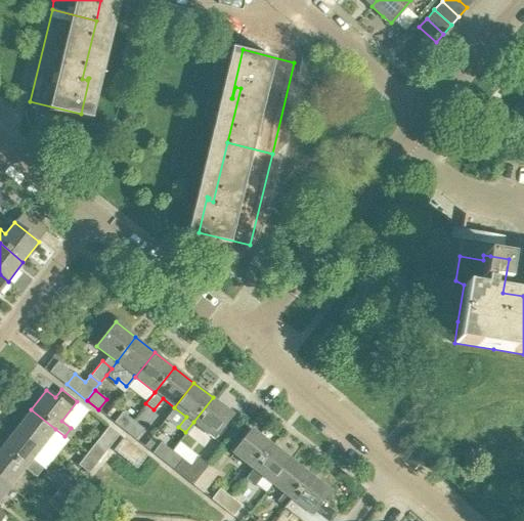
[(213,397),(193,422),(213,438),(232,414),(213,397)]
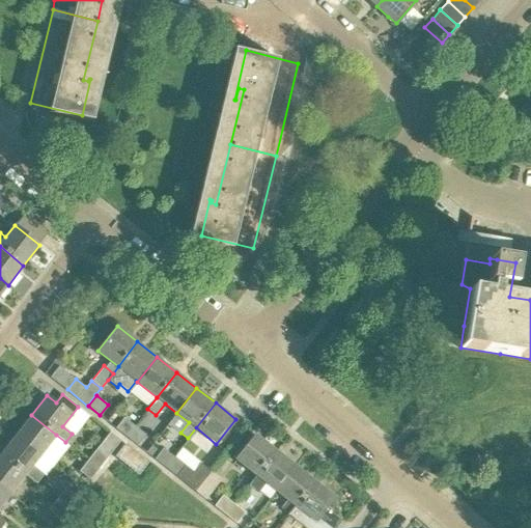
[(31,415),(16,435),(40,454),(56,435),(31,415)]
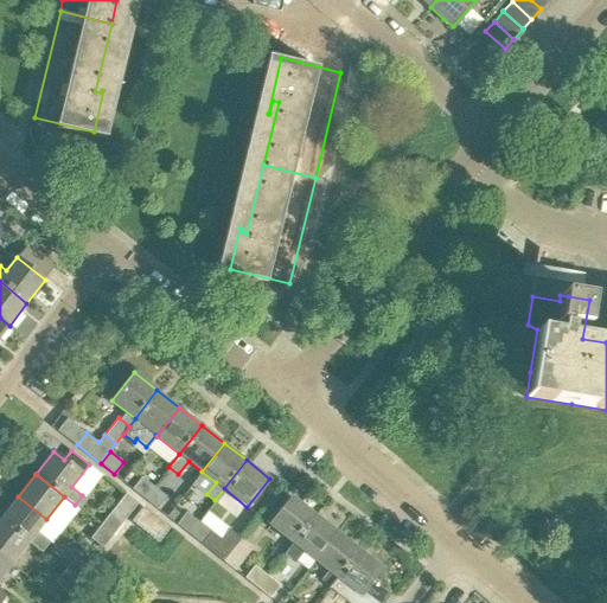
[(132,488),(145,498),(155,485),(142,475),(132,488)]
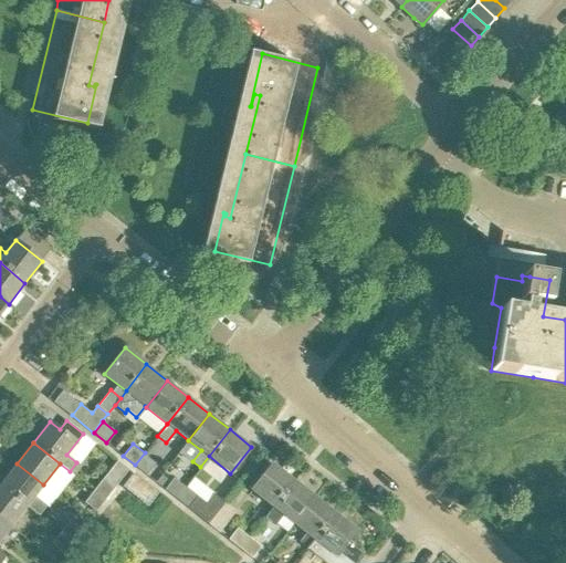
[(145,452),(135,465),(146,475),(156,461),(145,452)]
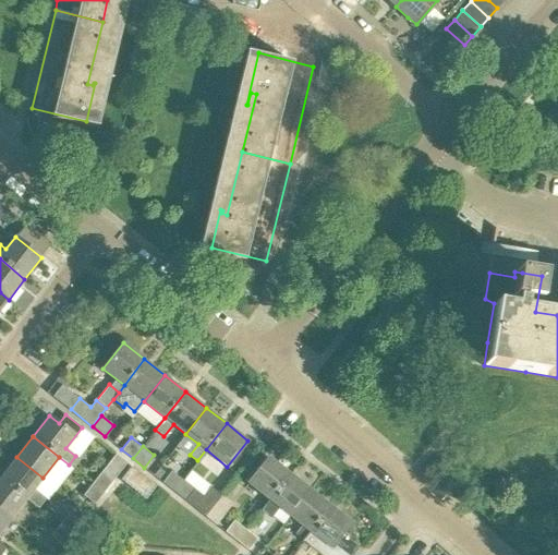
[(247,482),(268,499),(289,472),(268,456),(247,482)]
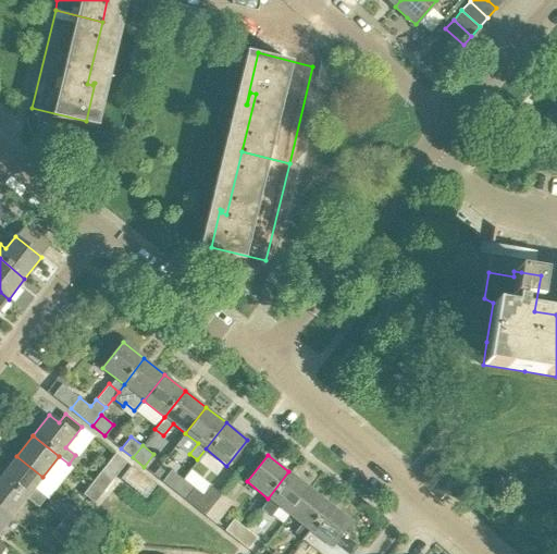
[(0,477),(26,497),(38,506),(46,496),(34,488),(42,477),(16,456),(0,477)]
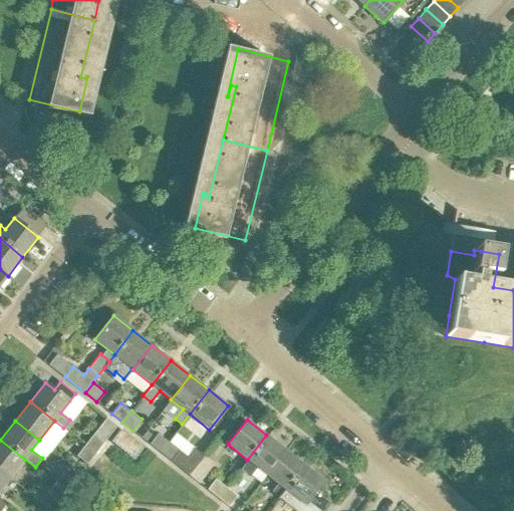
[(112,441),(134,458),(143,446),(121,430),(112,441)]
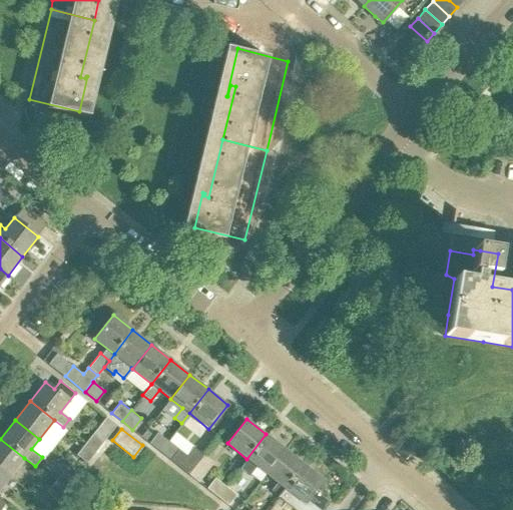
[(149,443),(159,451),(168,439),(158,431),(149,443)]
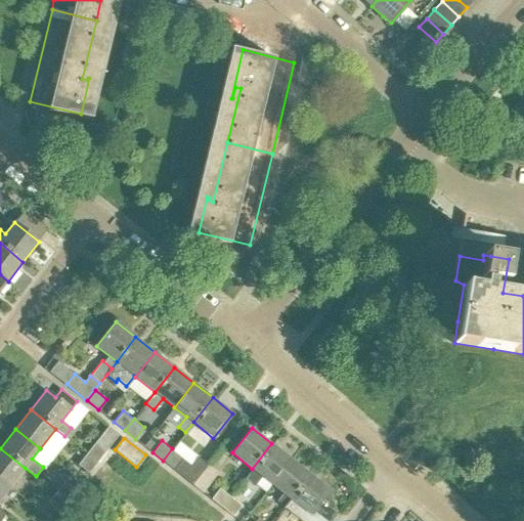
[(95,442),(86,453),(97,462),(105,450),(95,442)]
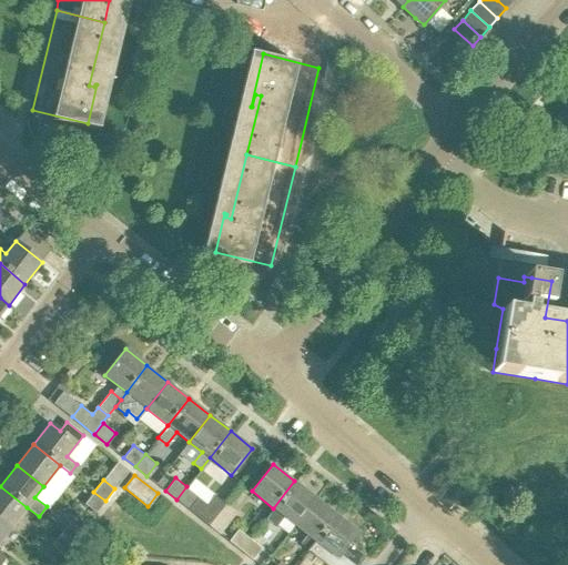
[(273,508),(294,524),(315,497),(294,481),(273,508)]
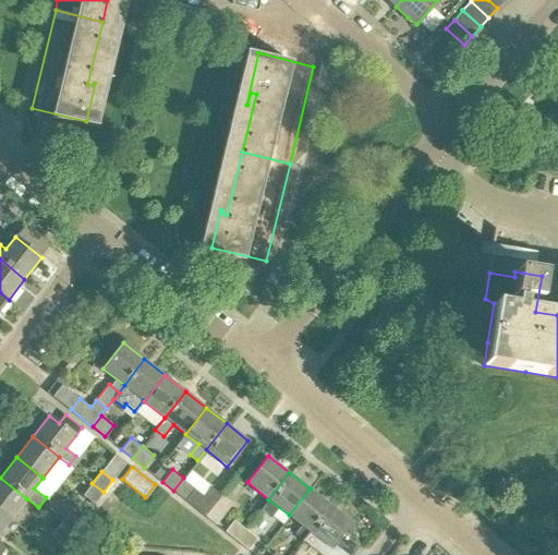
[(0,478),(0,510),(10,519),(26,498),(0,478)]
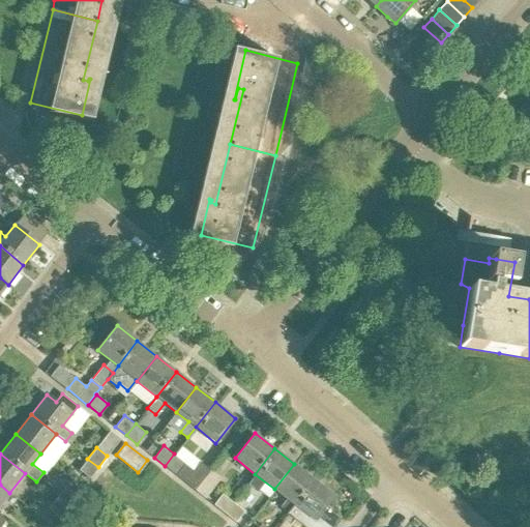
[(165,466),(195,489),(210,469),(200,461),(194,469),(174,454),(165,466)]
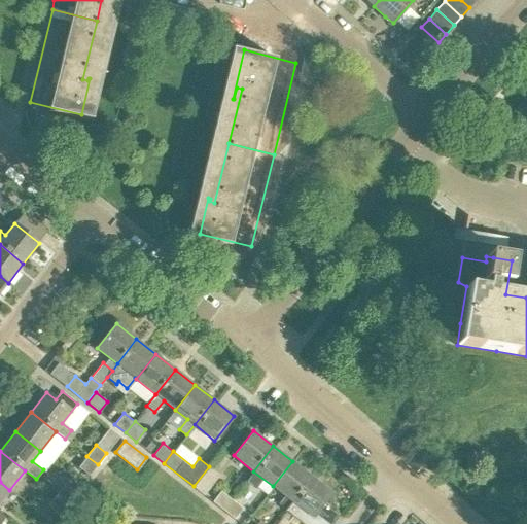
[(98,464),(86,456),(78,466),(89,475),(98,464)]
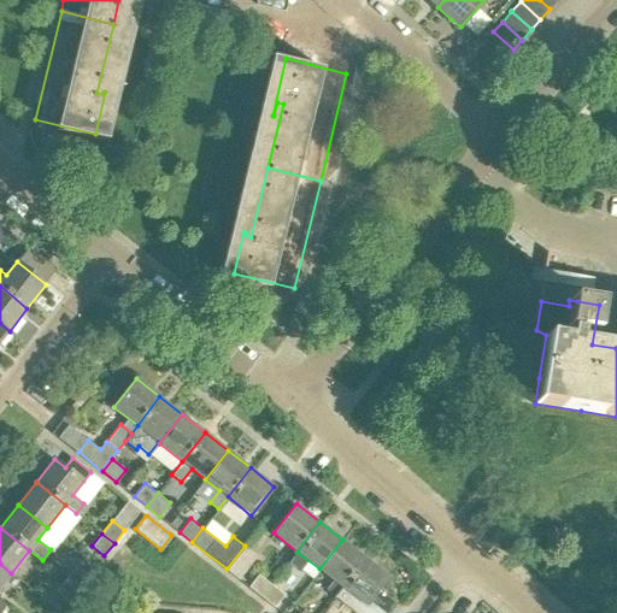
[(319,569),(342,587),(344,588),(366,559),(342,540),(319,569)]
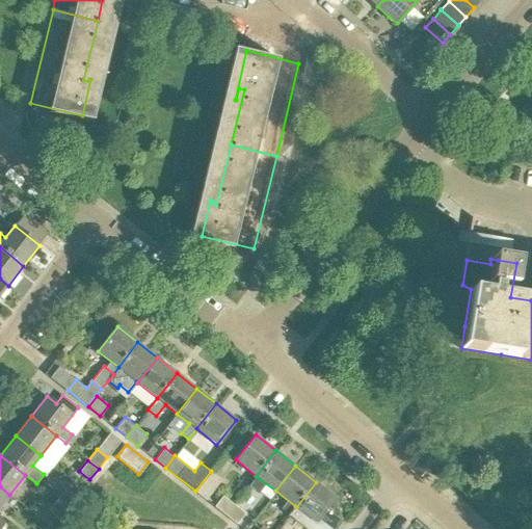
[(211,471),(195,491),(206,499),(221,479),(211,471)]
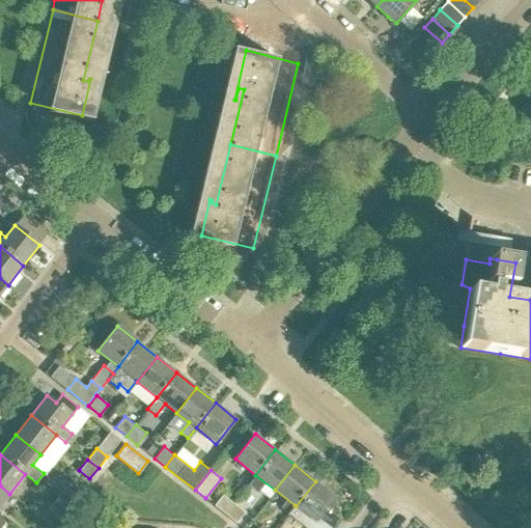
[(296,506),(295,505),(288,513),(306,527),(331,527),(340,517),(327,506),(335,496),(315,481),(296,506)]
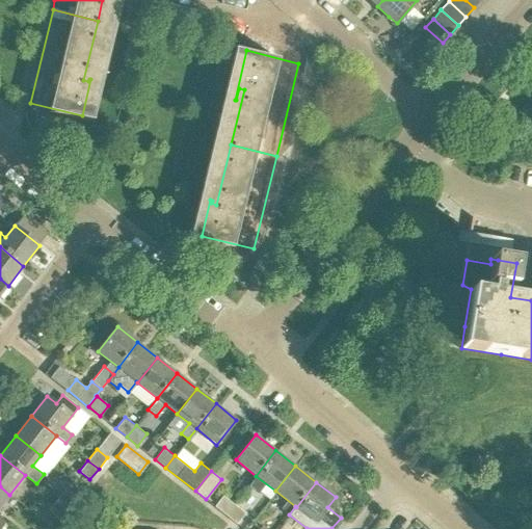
[(0,486),(0,506),(9,495),(0,486)]
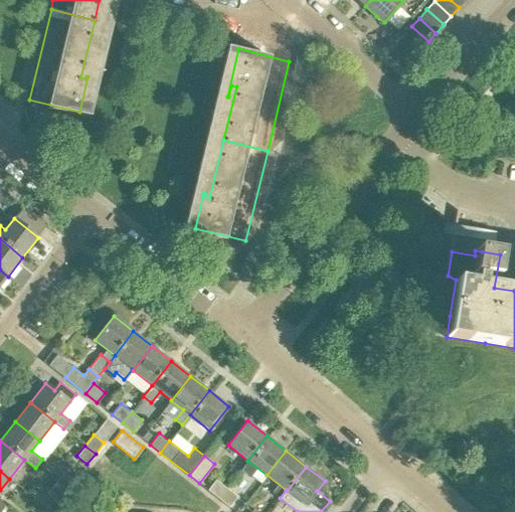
[(63,473),(55,483),(65,492),(73,481),(63,473)]
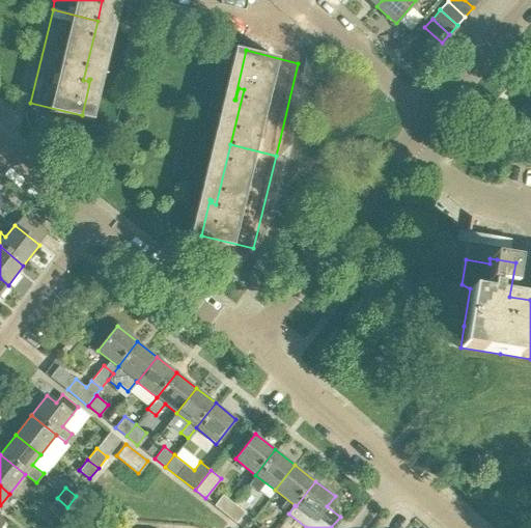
[(214,505),(225,513),(234,502),(223,494),(214,505)]
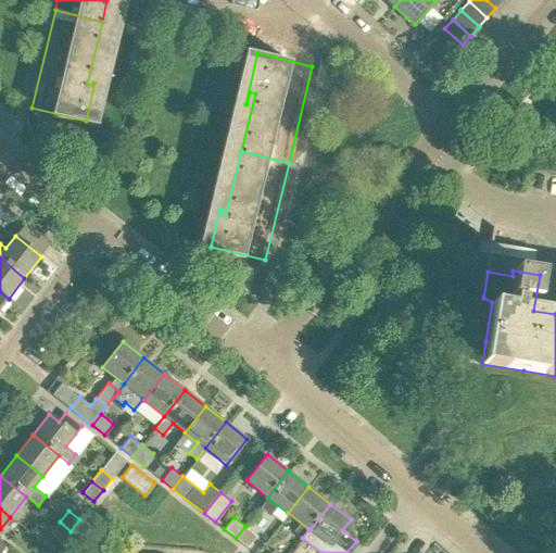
[(71,531),(60,522),(51,533),(62,542),(71,531)]
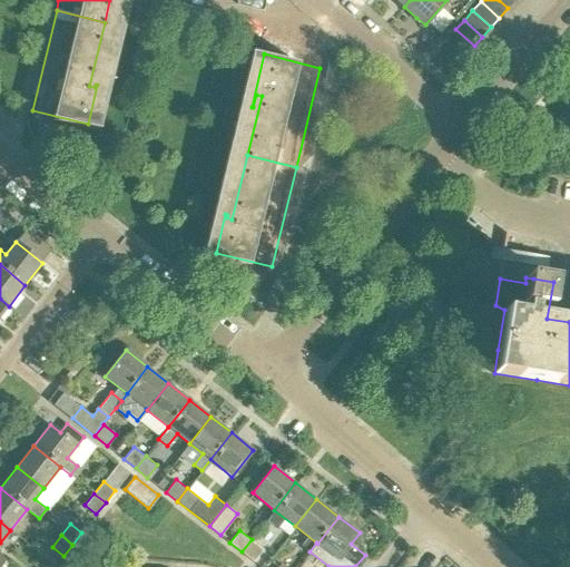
[(252,539),(242,551),(253,560),(263,548),(252,539)]
